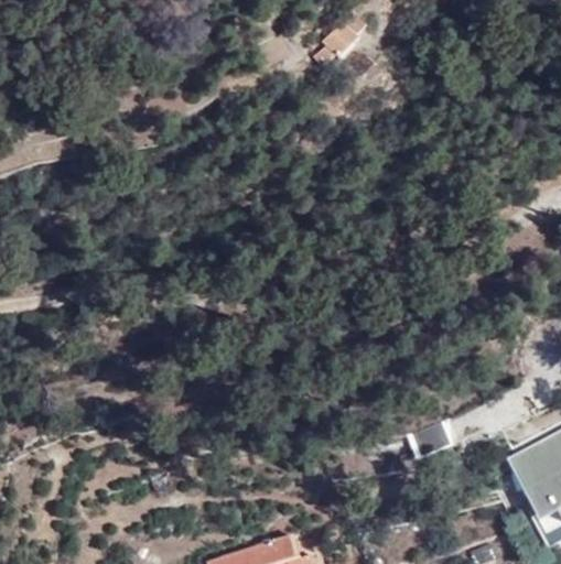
[(378,20),(336,49),(348,68),(391,40),(378,20)]
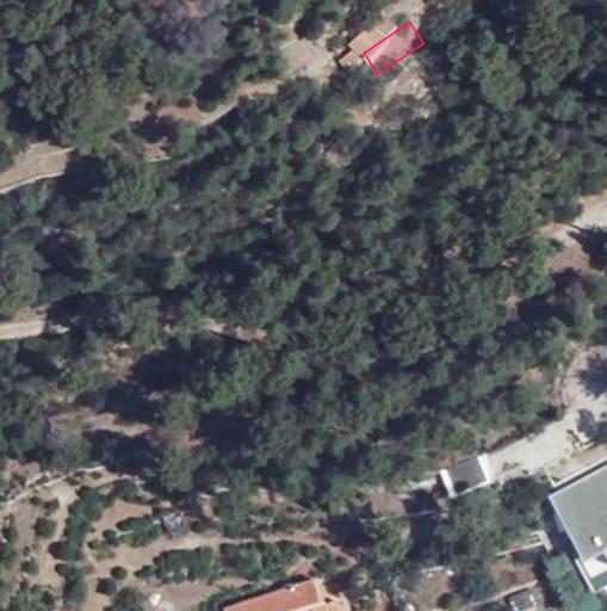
[(454,492),(484,479),(474,455),(444,469),(454,492)]
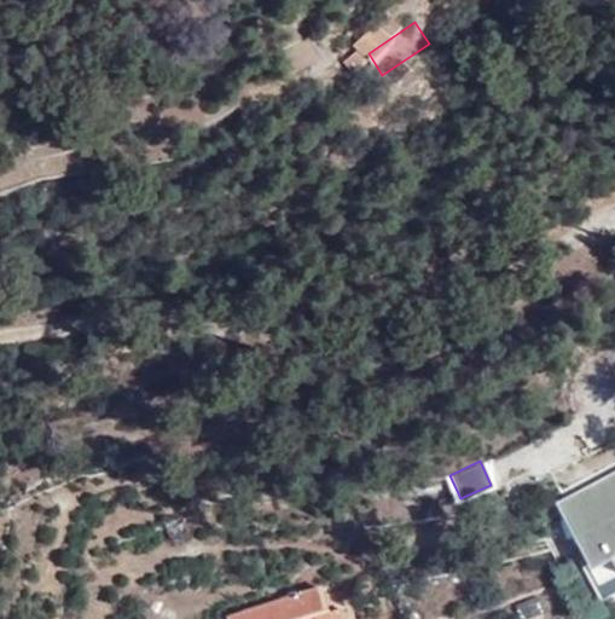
[(614,470),(555,502),(595,580),(614,570),(614,470)]
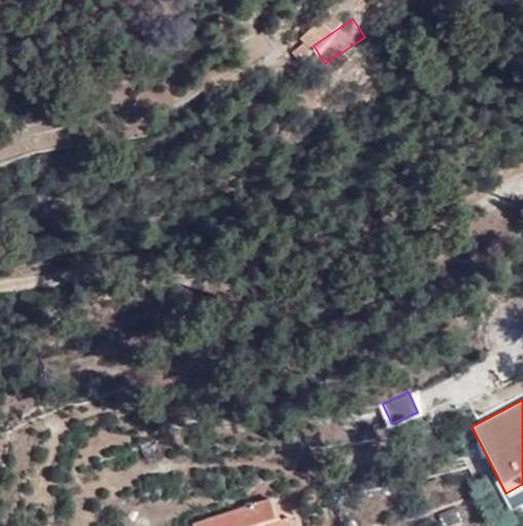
[(522,504),(522,484),(506,493),(514,510),(522,504)]
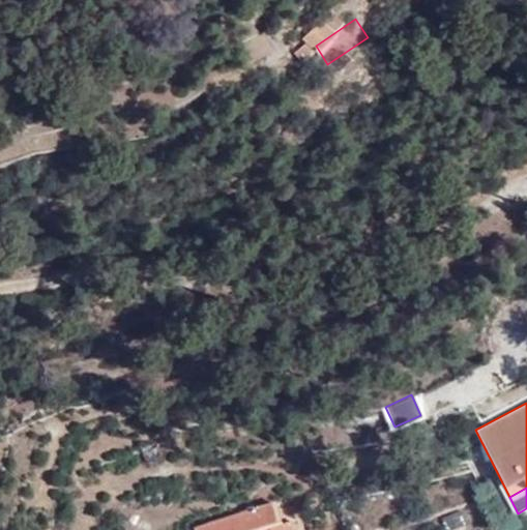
[(272,501),(194,528),(195,529),(298,529),(294,517),(277,521),(272,501)]
